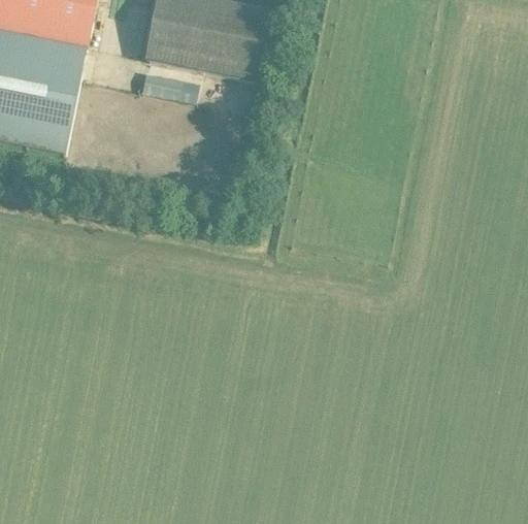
[(0,0),(0,27),(88,45),(96,0),(0,0)]
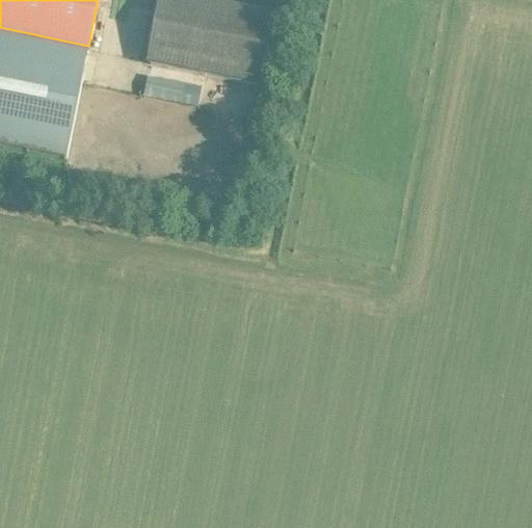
[(274,10),(222,0),(161,0),(150,60),(260,82),(274,10)]
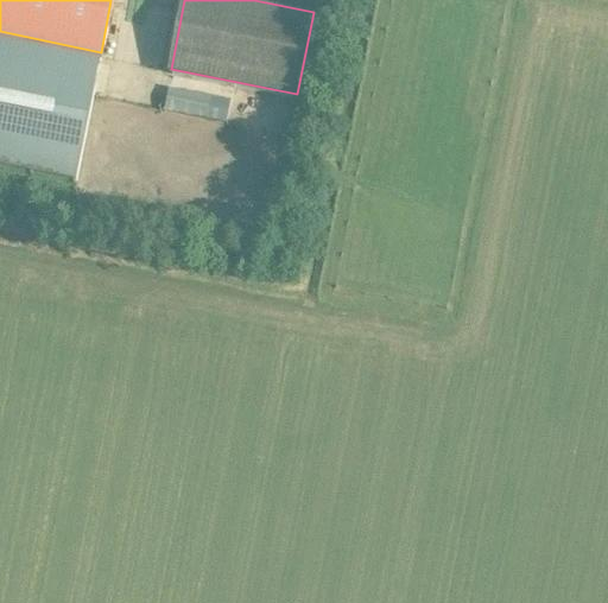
[(101,52),(0,31),(0,162),(51,172),(75,177),(101,52)]
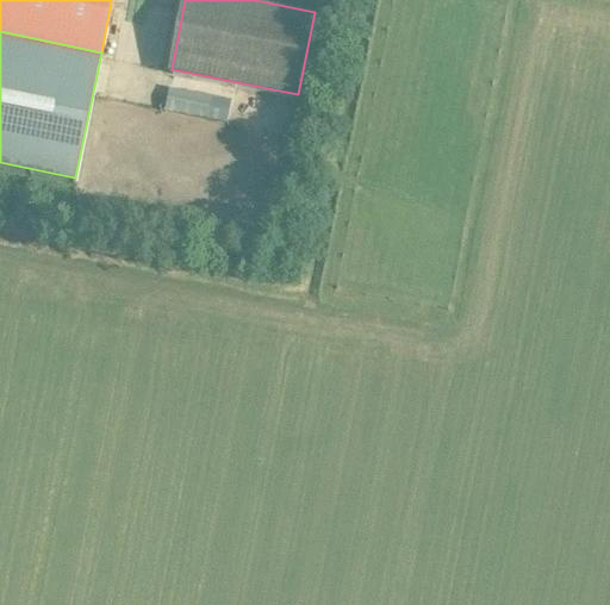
[(111,69),(110,86),(154,91),(155,74),(111,69)]
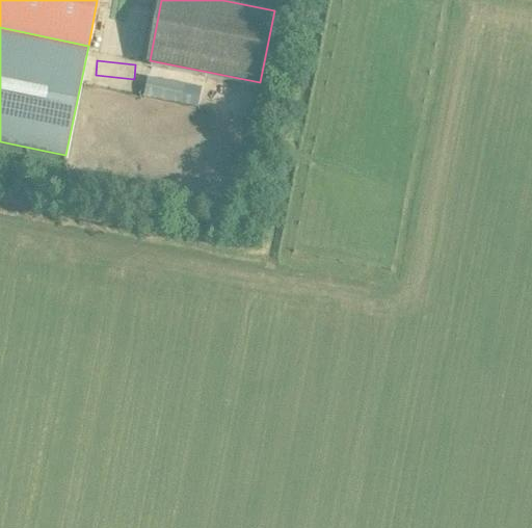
[(201,88),(147,78),(143,91),(197,103),(201,88)]
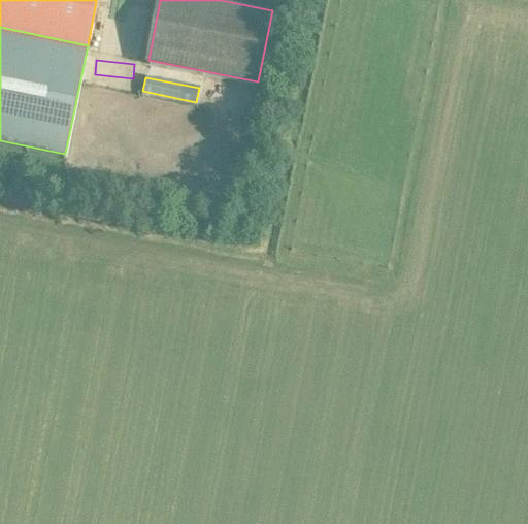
All buildings are outlined.
